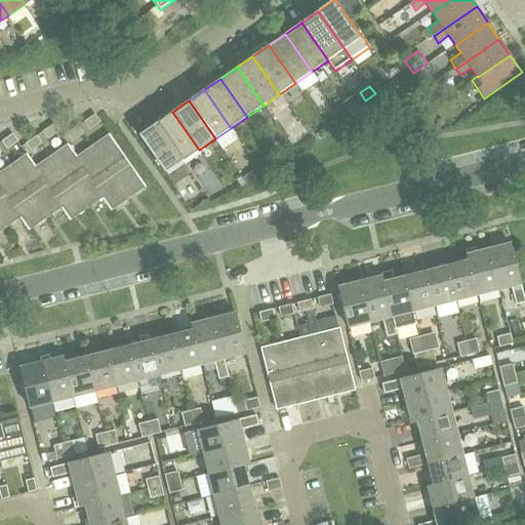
[(199,150),(172,112),(156,123),(183,162),(199,150)]
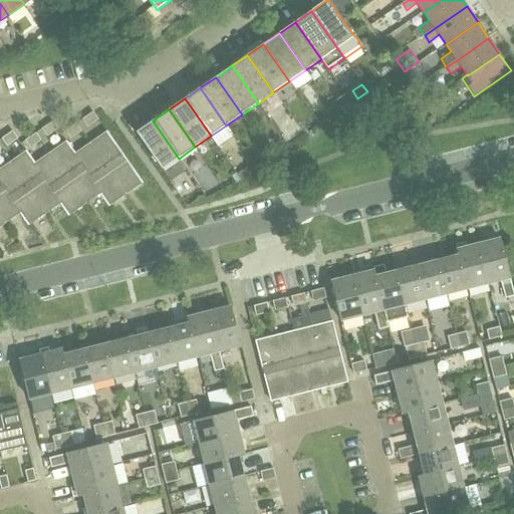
[(87,126),(98,119),(93,111),(82,119),(87,126)]
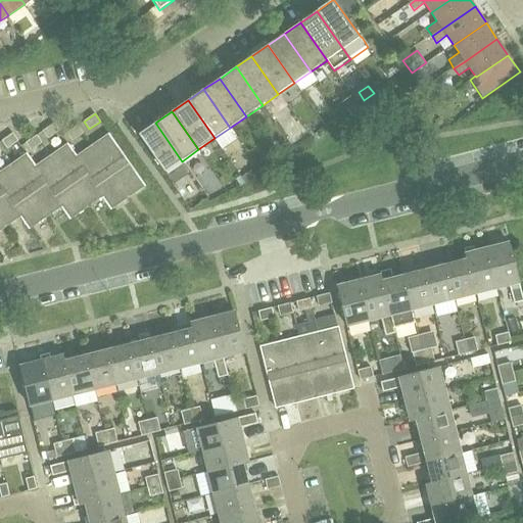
[(440,116),(435,120),(440,126),(444,123),(440,116)]
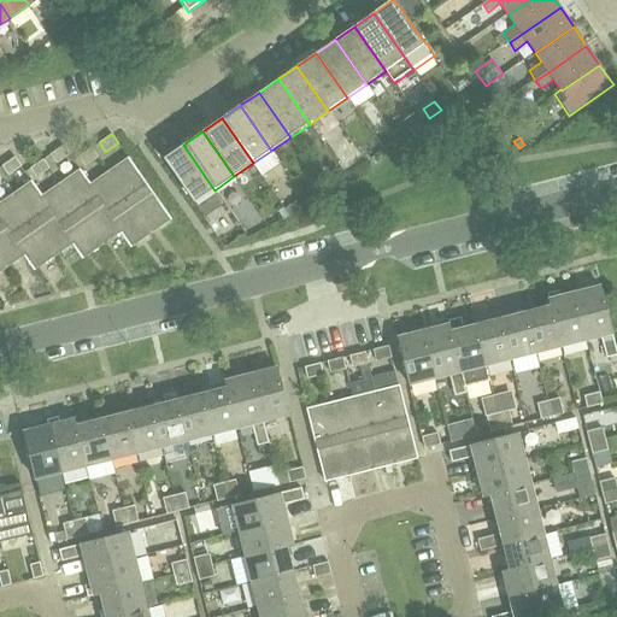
[(194,203),(215,191),(183,145),(163,157),(194,203)]
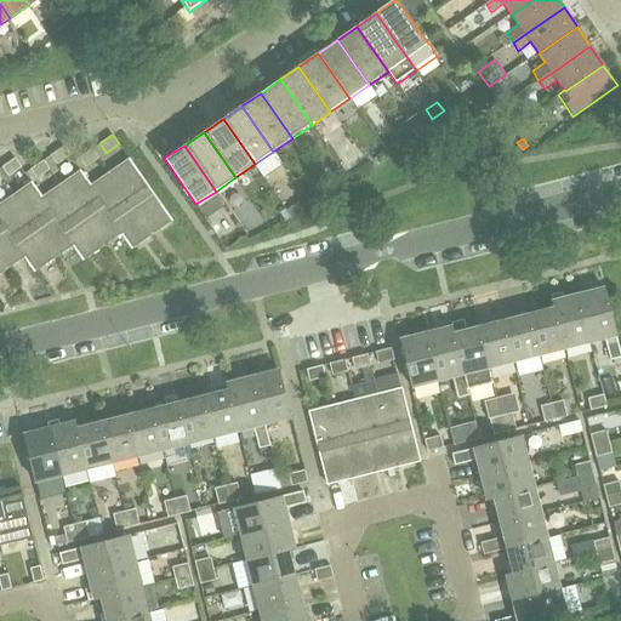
[(51,157),(57,165),(70,157),(64,148),(51,157)]
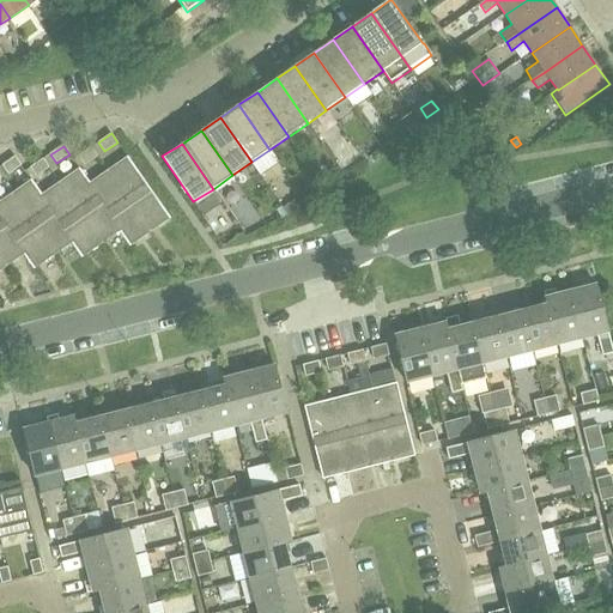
[(91,147),(79,156),(85,165),(97,156),(91,147)]
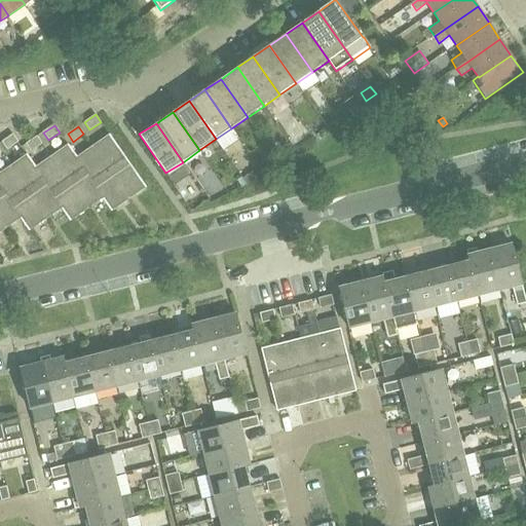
[(299,134),(289,141),(295,149),(304,142),(299,134)]
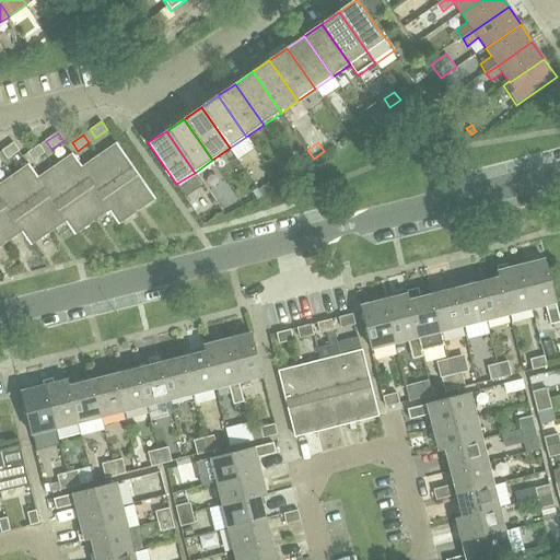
[(7,160),(19,151),(13,143),(1,151),(7,160)]
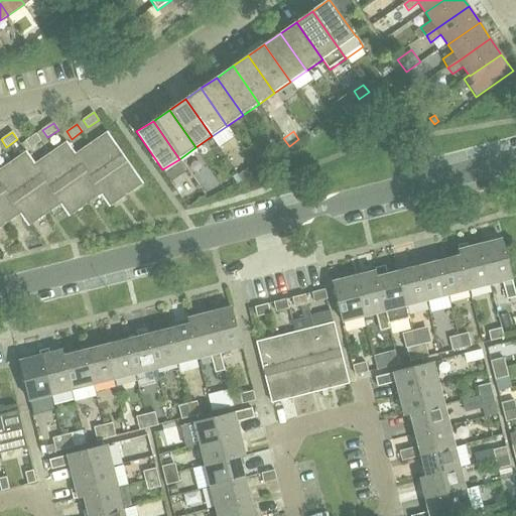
[(91,143),(127,196),(143,183),(108,132),(91,143)]
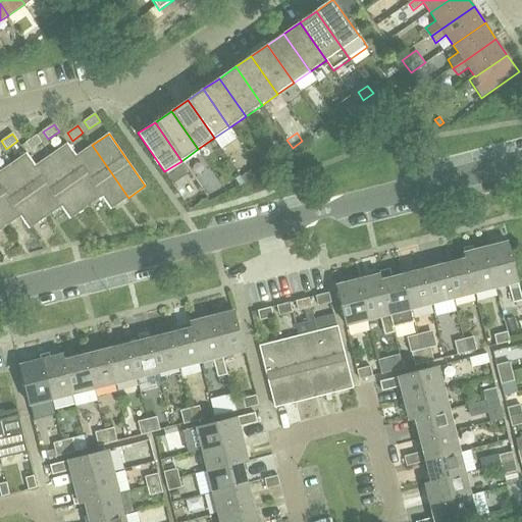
[(42,144),(37,136),(27,144),(32,151),(42,144)]
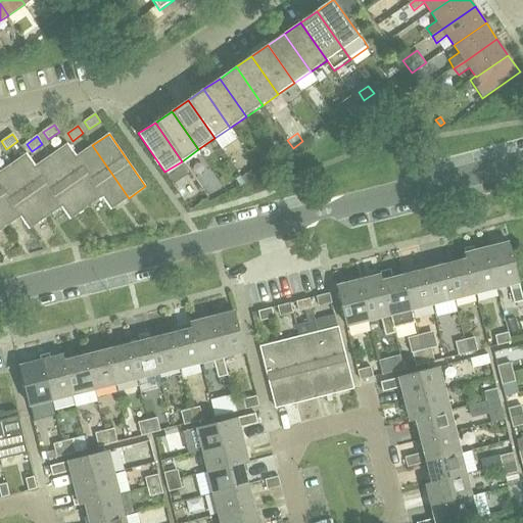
[(88,208),(103,197),(104,197),(77,156),(68,144),(52,155),(88,208)]
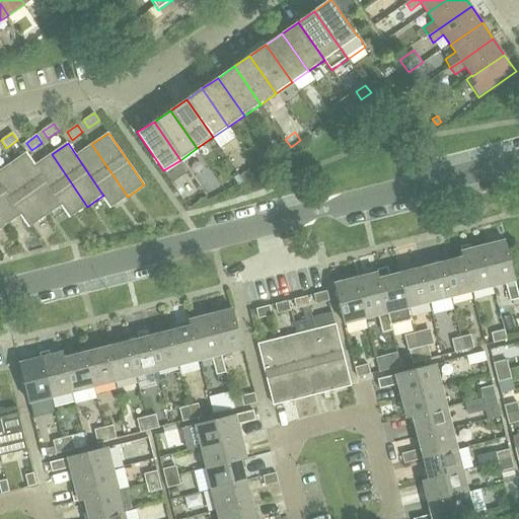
[(110,208),(128,197),(91,144),(76,155),(103,196),(102,196),(110,208)]
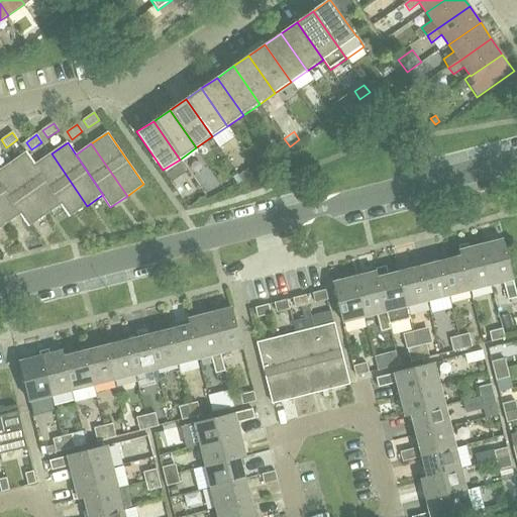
[(46,215),(61,205),(62,204),(35,165),(26,152),(10,164),(46,215)]
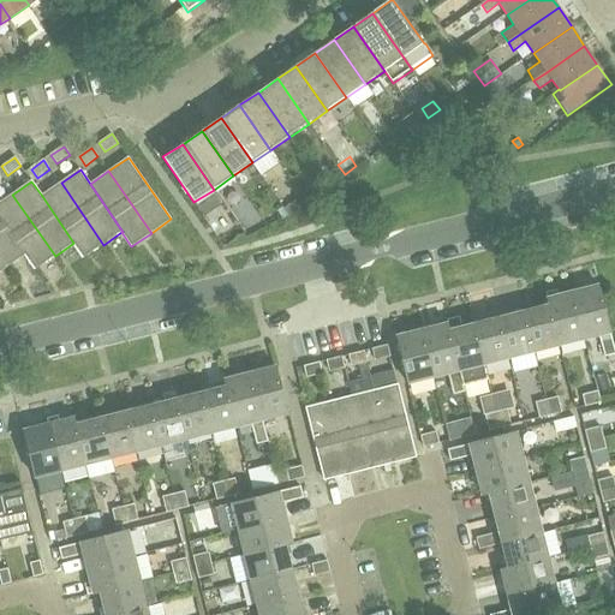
[(83,258),(103,245),(61,183),(42,196),(73,243),(72,244),(83,258)]
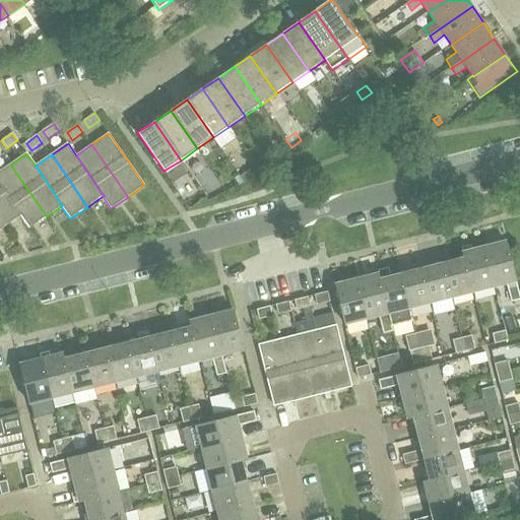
[(260,159),(254,164),(255,165),(259,171),(265,167),(260,159)]
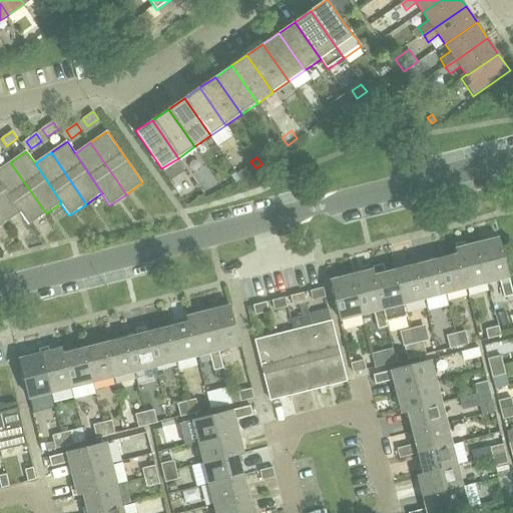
[(46,213),(10,162),(0,168),(0,181),(21,212),(20,213),(29,225),(46,213)]
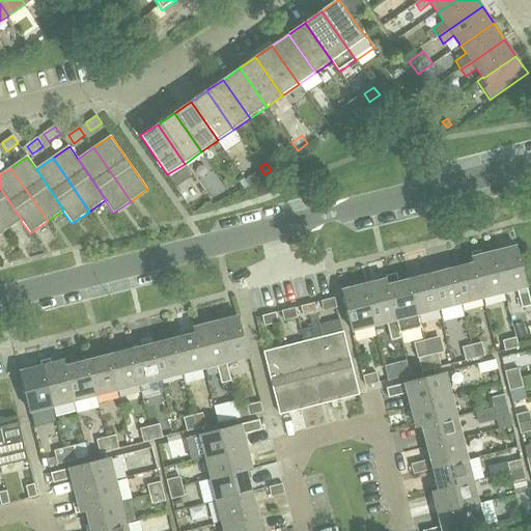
[(0,221),(6,230),(21,221),(22,220),(0,188),(0,221)]
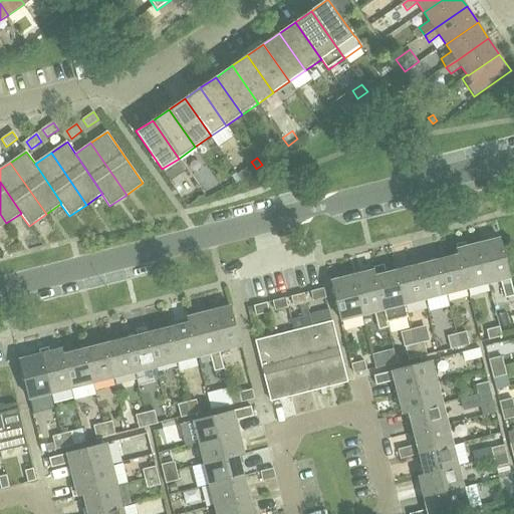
[(501,239),(479,245),(488,282),(500,279),(505,298),(513,295),(513,293),(510,276),(501,239)]
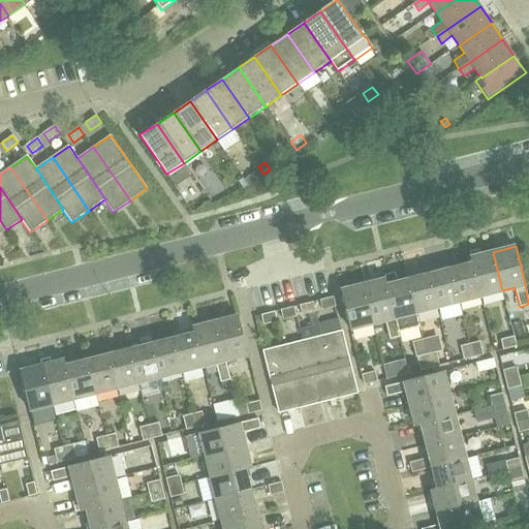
[(479,296),(502,290),(493,252),(480,255),(478,249),(469,251),(471,257),(470,257),(471,262),(479,296)]
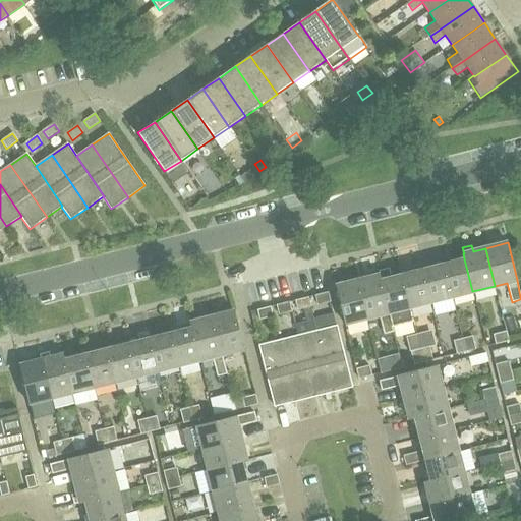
[(464,258),(444,264),(452,296),(472,291),(464,258)]
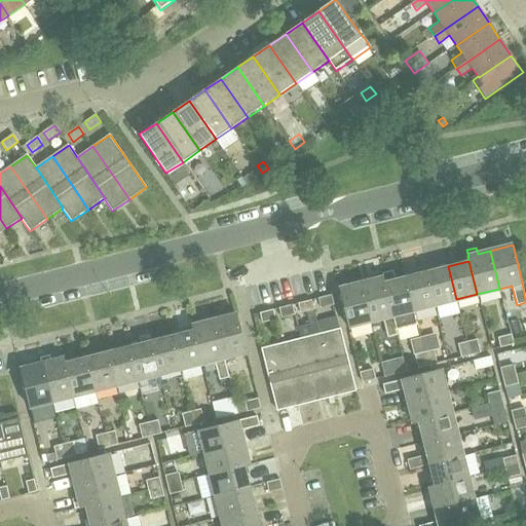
[(448,266),(426,271),(435,305),(456,299),(448,266)]
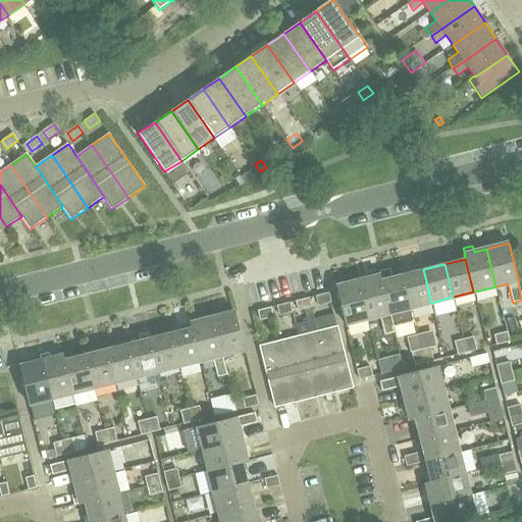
[(402,274),(410,308),(431,303),(423,269),(402,274)]
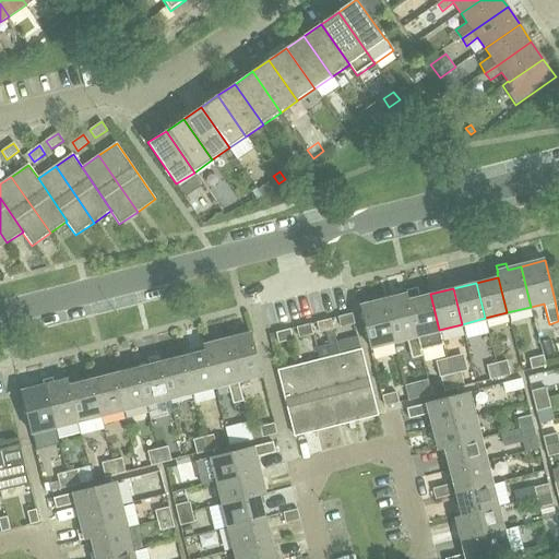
[(407,295),(408,300),(417,335),(420,351),(442,345),(439,330),(430,294),(419,297),(418,290),(407,294),(407,295)]
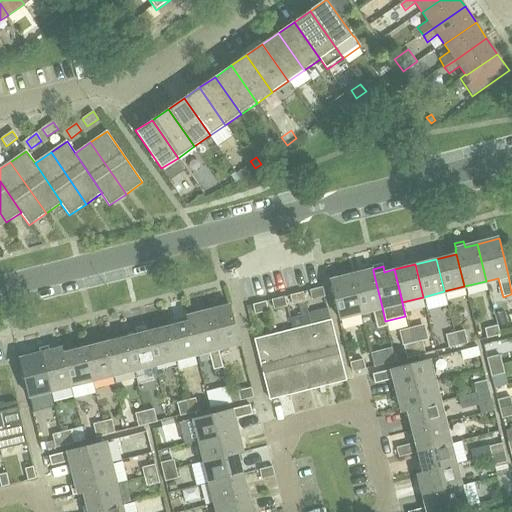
[(373,270),(351,275),(360,313),(372,309),(377,328),(387,326),(385,321),(382,307),(374,275),(373,270)]
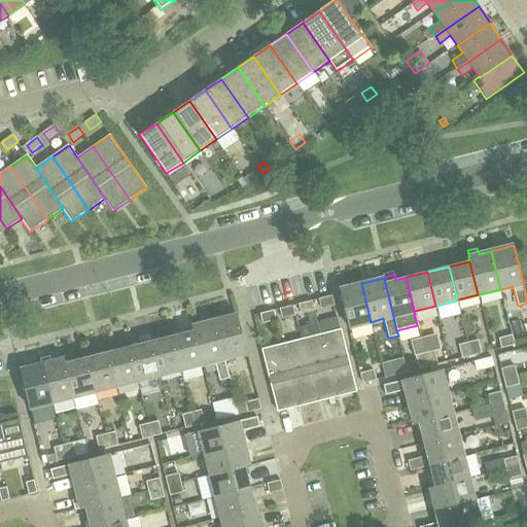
[(361,283),(339,289),(349,327),(371,322),(361,283)]
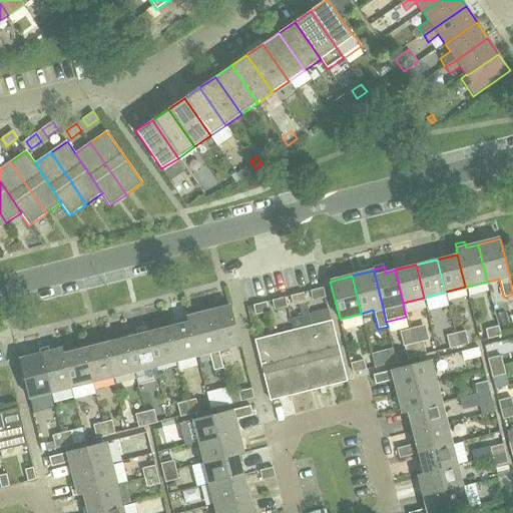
[(313,300),(326,297),(323,288),(311,291),(313,300)]
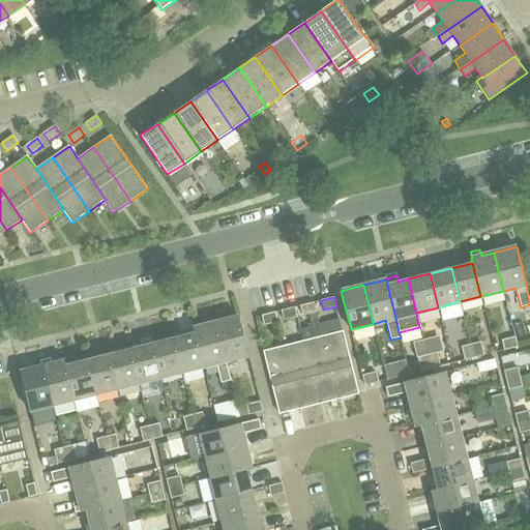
[(316,312),(314,302),(300,305),(302,315),(316,312)]
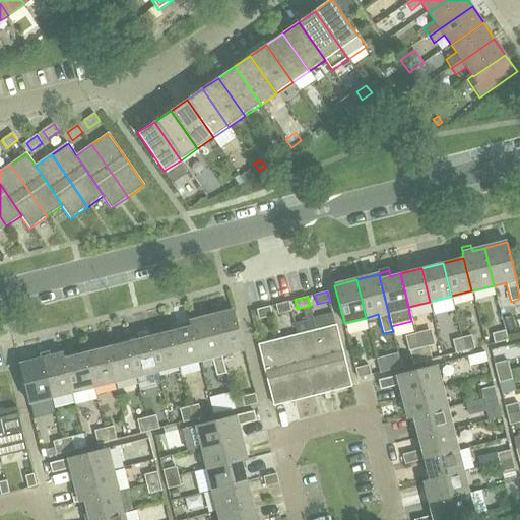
[(288,302),(275,305),(278,314),(291,311),(288,302)]
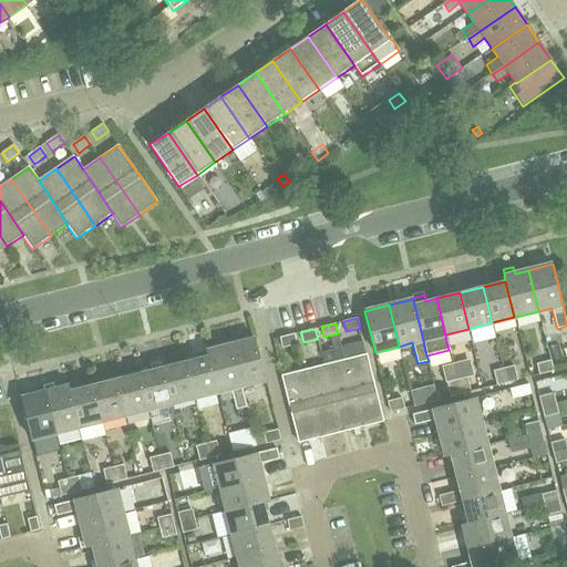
[(295,333),(280,338),(282,348),(297,344),(295,333)]
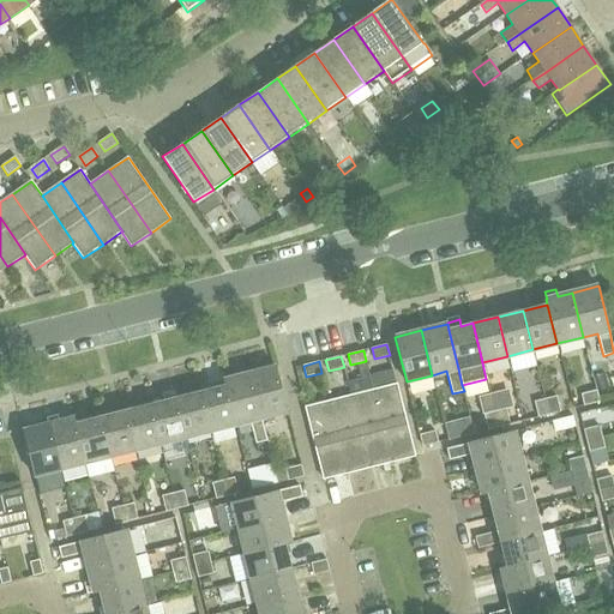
[(276,367),(250,373),(262,417),(288,411),(276,367)]
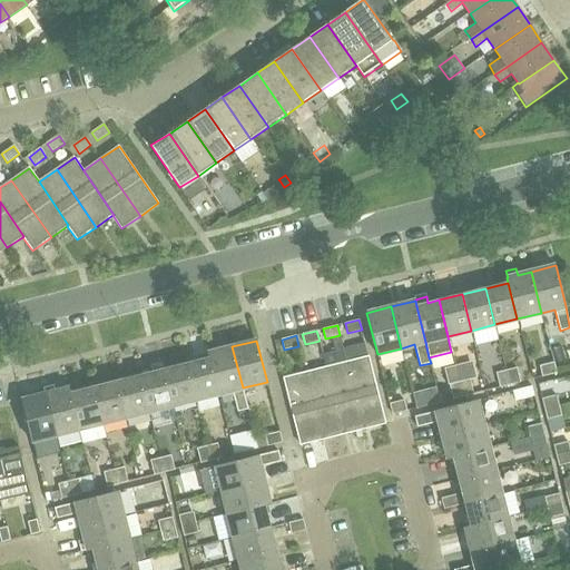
[(243,387),(232,346),(207,353),(208,359),(218,394),(234,390),(238,411),(248,409),(243,387)]
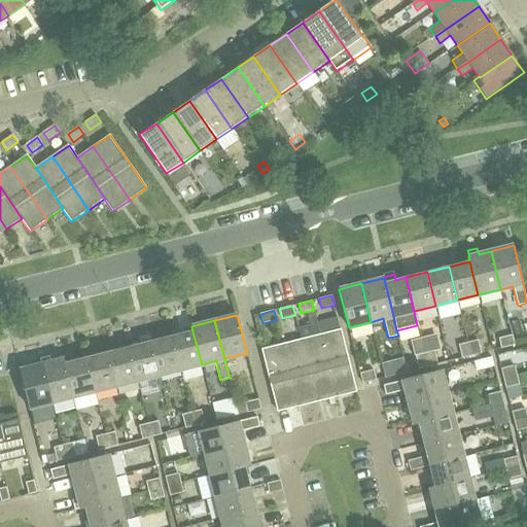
[(341,329),(320,335),(337,396),(343,394),(343,392),(356,389),(341,329)]
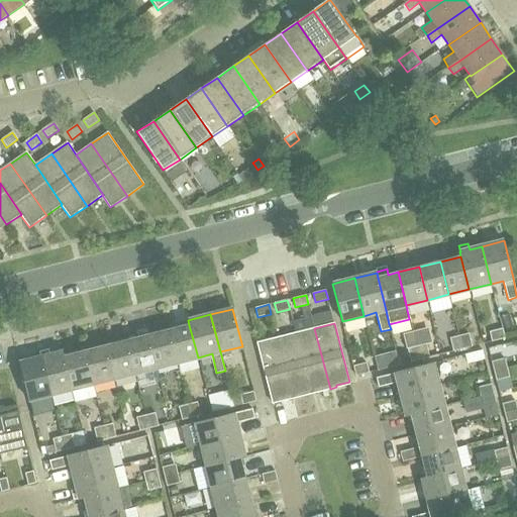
[(189,325),(169,330),(177,363),(198,357),(189,325)]
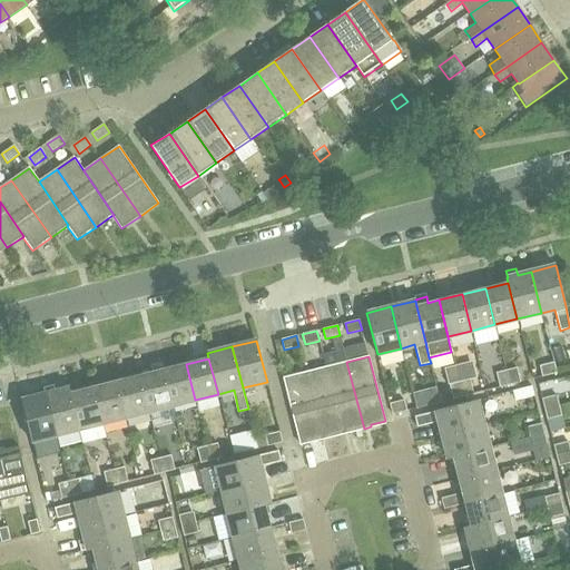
[(346,362),(325,366),(343,434),(351,432),(350,430),(362,426),(362,429),(364,429),(346,362)]
